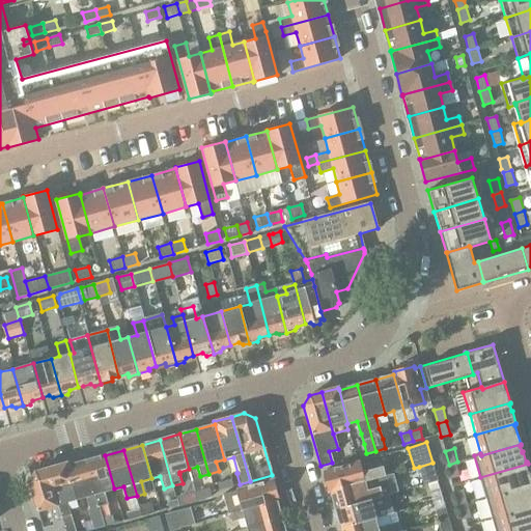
[(105,455),(86,460),(99,506),(108,504),(105,492),(114,488),(105,455)]
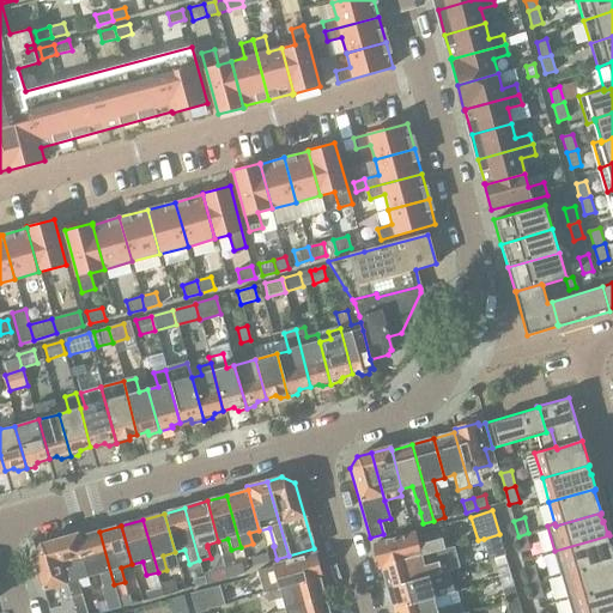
[(78,538),(89,576),(99,574),(110,611),(121,607),(119,599),(114,584),(99,532),(78,538)]
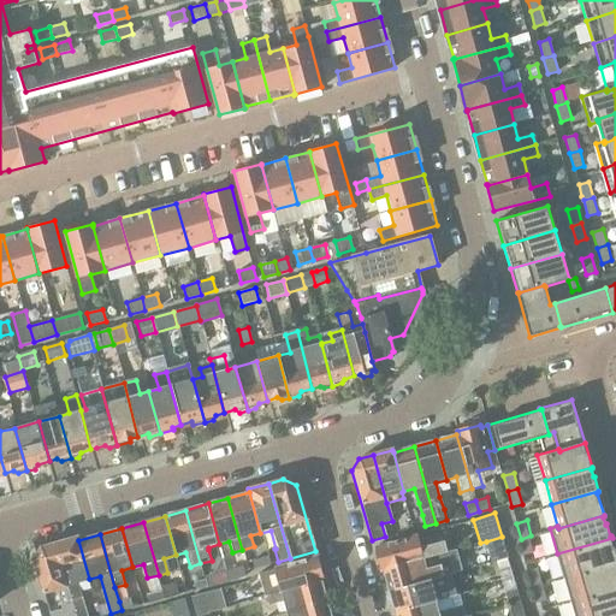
[(448,552),(448,550),(444,539),(420,546),(416,535),(373,548),(374,550),(378,561),(381,561),(384,568),(443,551),(444,552),(448,552)]
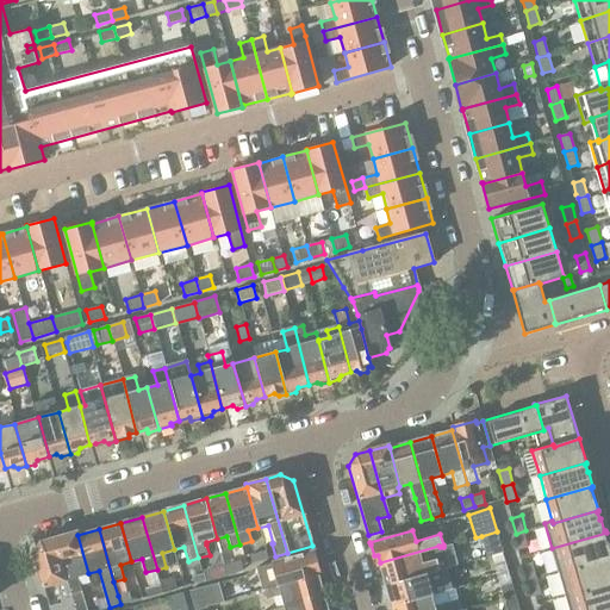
[(530,546),(526,530),(516,534),(520,549),(530,546)]
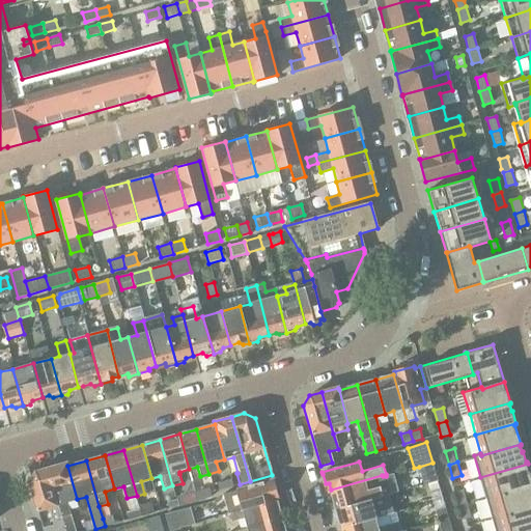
[(423,484),(427,483),(427,482),(438,479),(432,463),(419,467),(423,484)]
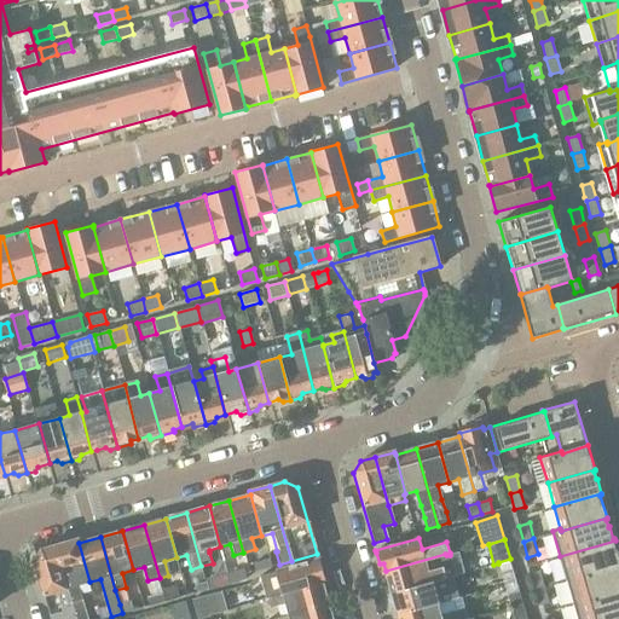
[(90,582),(79,543),(79,541),(57,547),(76,618),(87,618),(79,585),(90,582)]
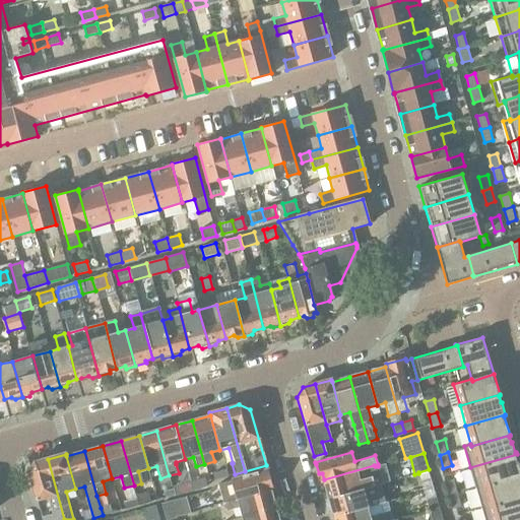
[(470,467),(475,488),(519,474),(519,465),(517,454),(470,467)]
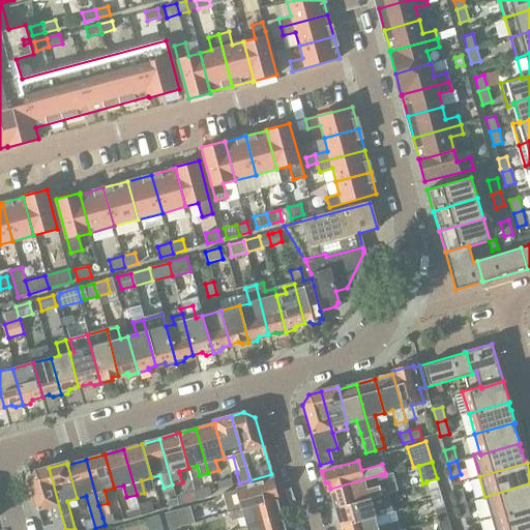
[(42,529),(65,529),(49,468),(36,471),(35,473),(30,480),(37,509),(50,506),(53,519),(41,522),(42,529)]
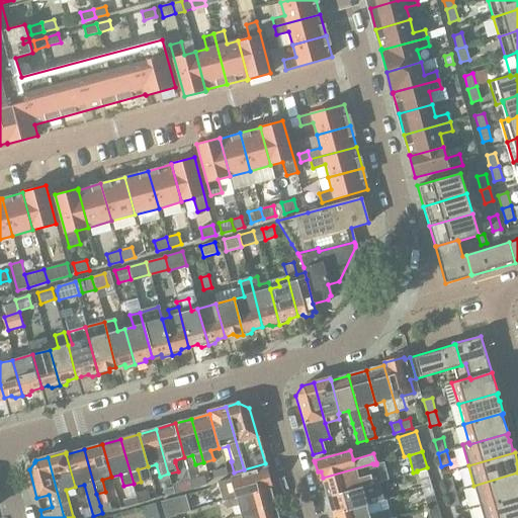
[(323,478),(328,497),(374,484),(371,475),(375,473),(373,464),(372,463),(323,478)]
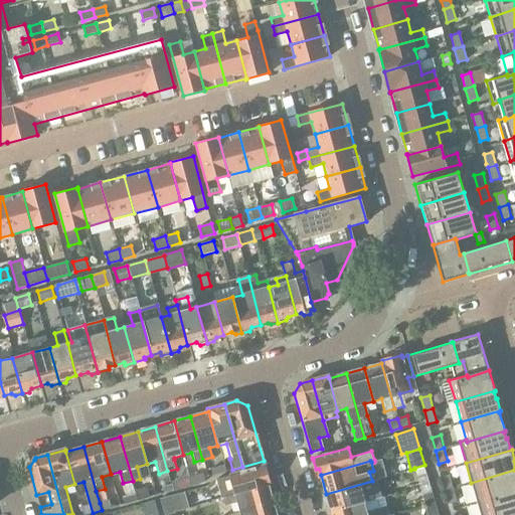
[(269,475),(266,464),(240,472),(218,478),(223,497),(269,484),(267,478),(269,475)]
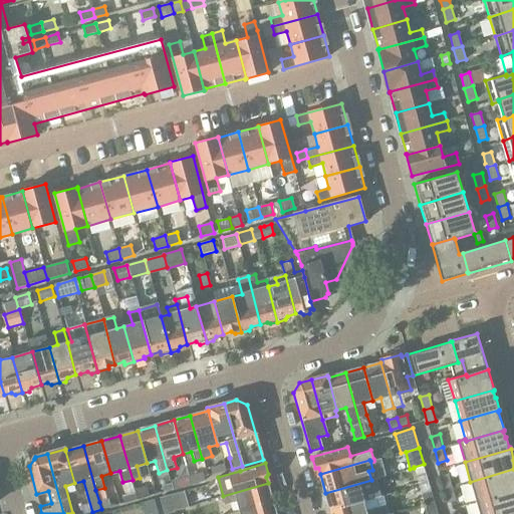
[(209,468),(211,475),(225,471),(223,464),(209,468)]
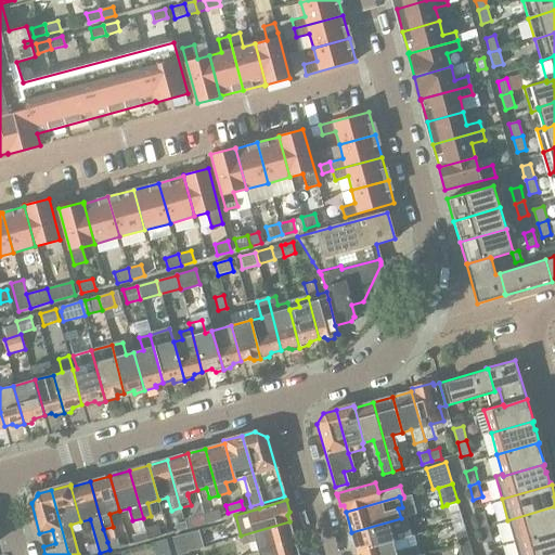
[(450,515),(460,512),(457,501),(447,504),(447,505),(450,515)]
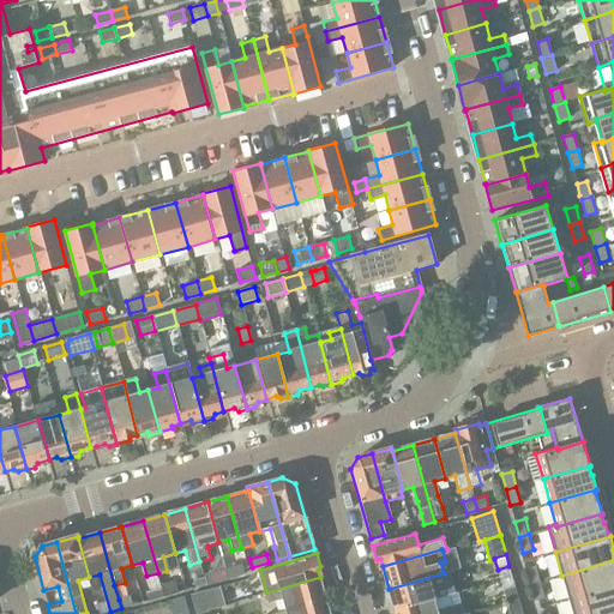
[(613,560),(561,576),(569,599),(613,585),(613,560)]
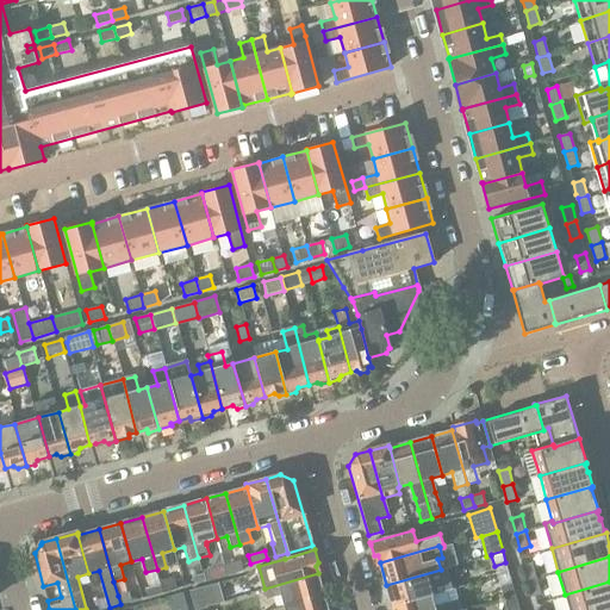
[(223,565),(225,574),(241,570),(238,560),(223,565)]
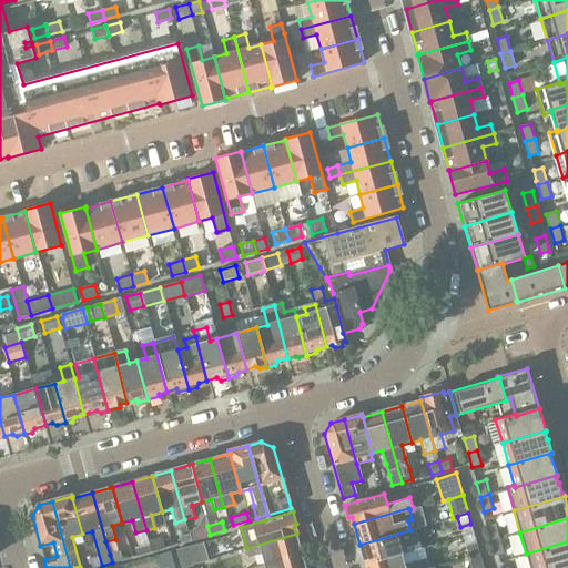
[(485,526),(489,540),(499,538),(495,524),(485,526)]
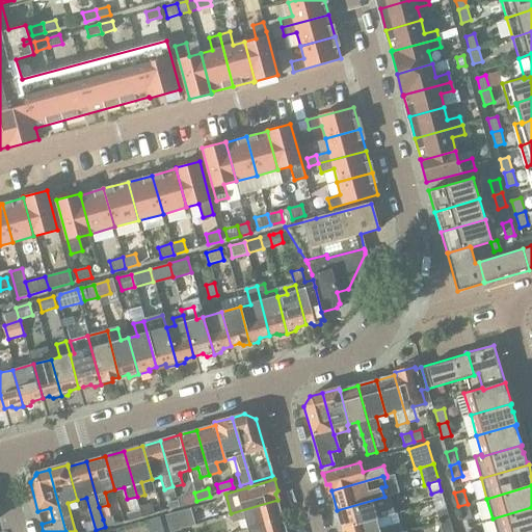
[(196,501),(194,493),(182,496),(184,504),(196,501)]
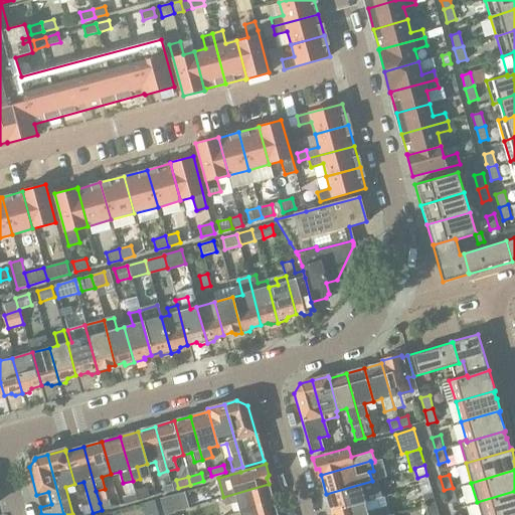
[(374,490),(372,481),(326,494),(331,511),(364,502),(362,493),(374,490)]
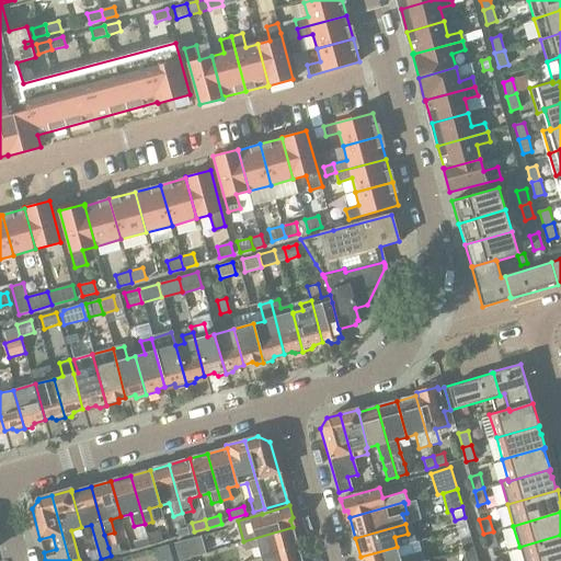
[(179,536),(190,534),(187,527),(178,529),(179,536)]
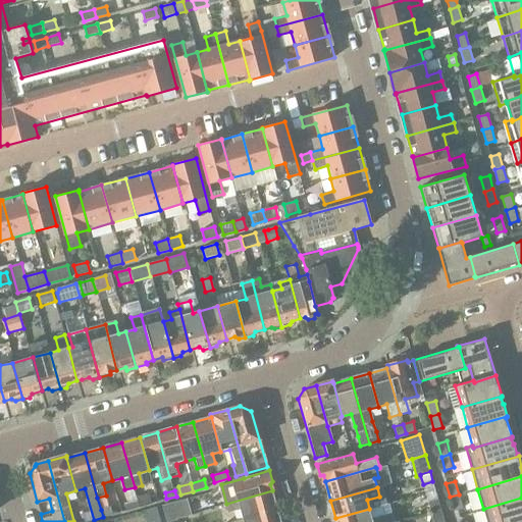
[(240,509),(243,518),(277,509),(272,490),(226,504),(229,512),(240,509)]
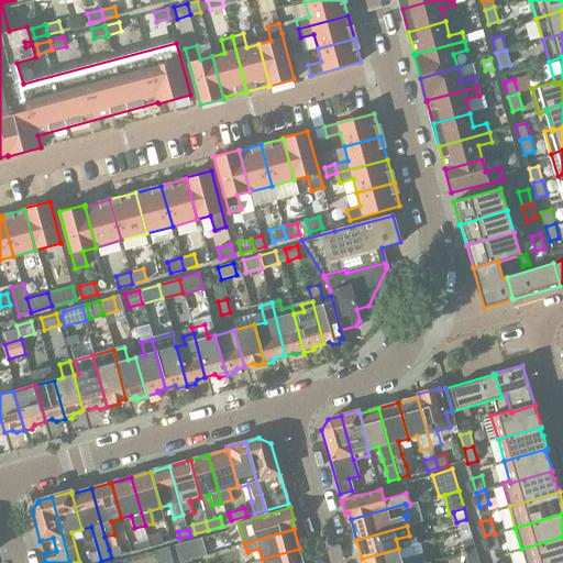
[(147,536),(148,538),(148,539),(151,547),(163,543),(159,532),(147,536)]
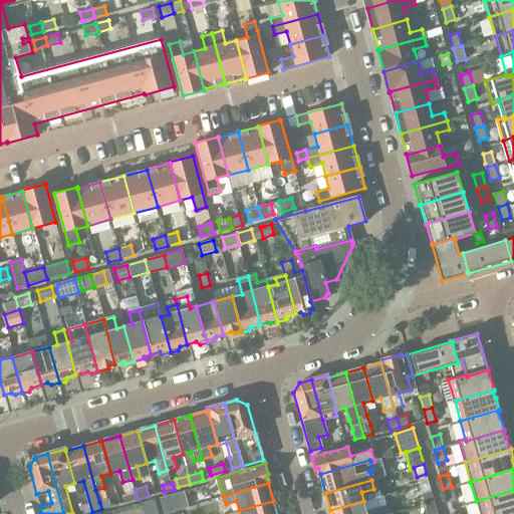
[(456,500),(452,487),(443,489),(447,503),(456,500)]
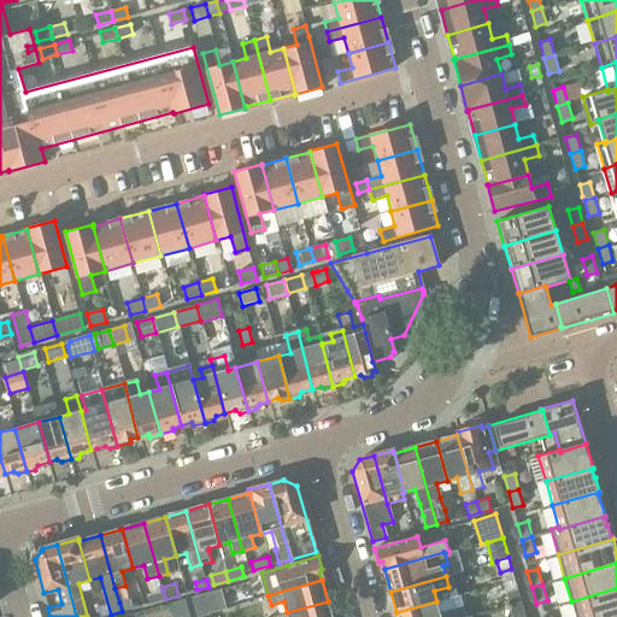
[(616,588),(571,601),(575,616),(605,616),(616,613),(616,588)]
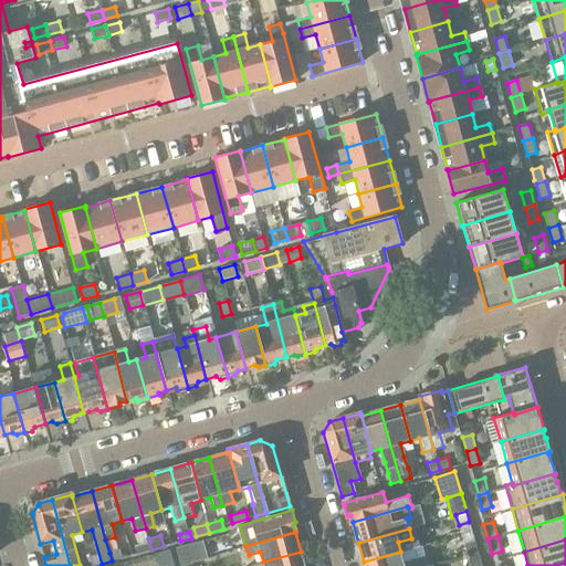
[(149,542),(135,546),(137,554),(140,553),(152,549),(149,542)]
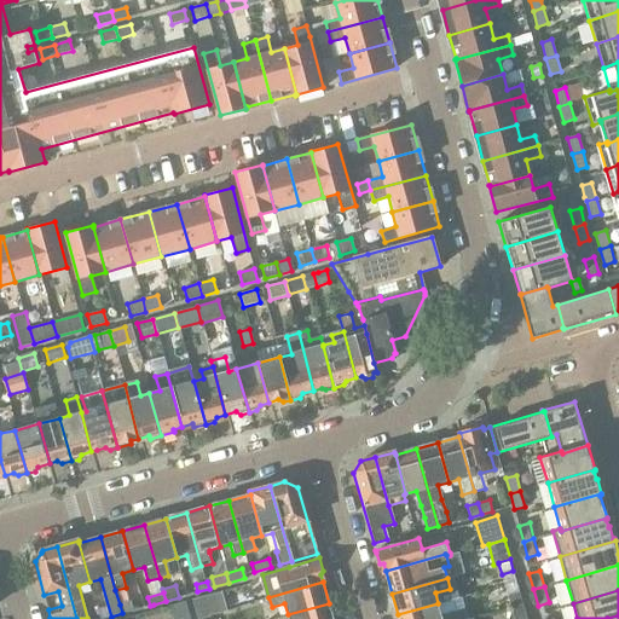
[(522,603),(520,593),(508,595),(512,606),(522,603)]
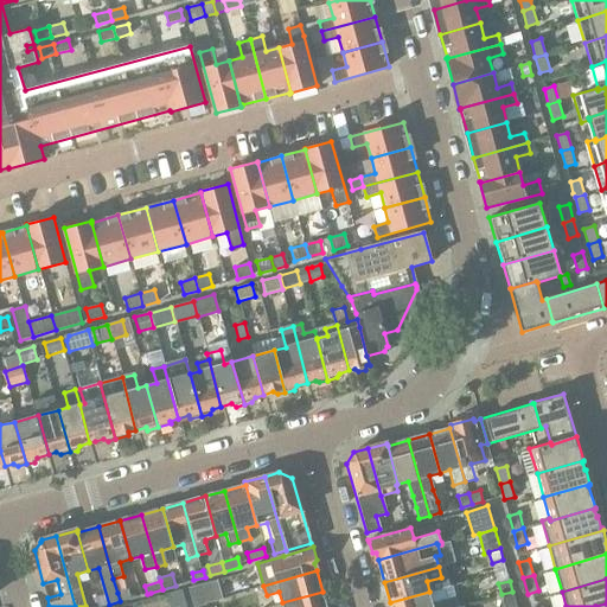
[(199,585),(187,588),(192,604),(192,606),(196,606),(205,605),(205,604),(204,600),(199,585)]
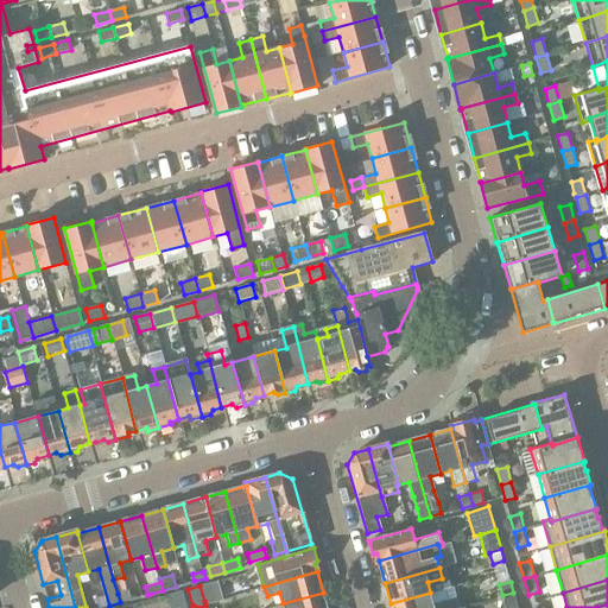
[(168,595),(170,607),(187,607),(182,590),(168,595)]
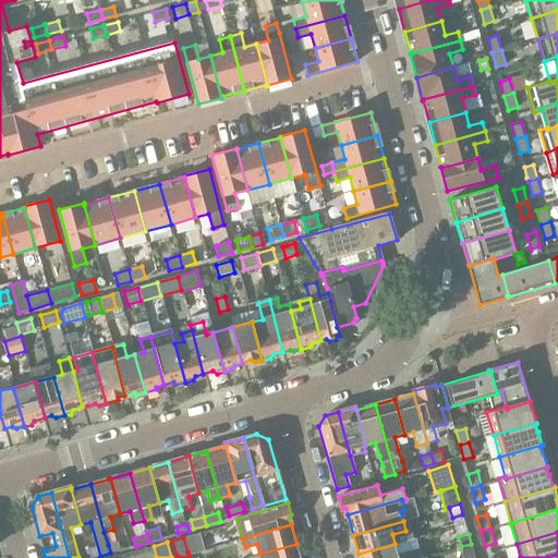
[(116,543),(108,545),(110,553),(118,550),(116,543)]
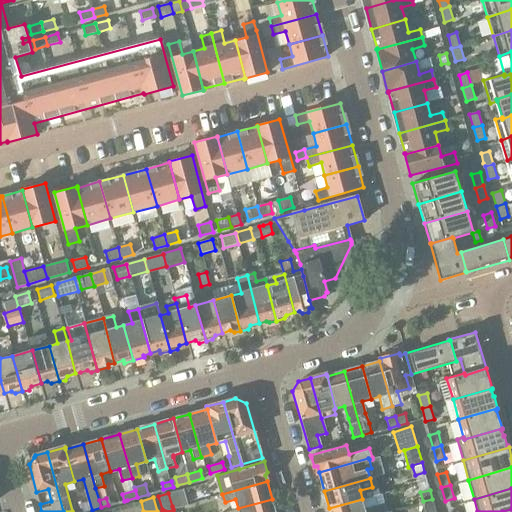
[(275,511),(272,499),(238,508),(239,511),(275,511)]
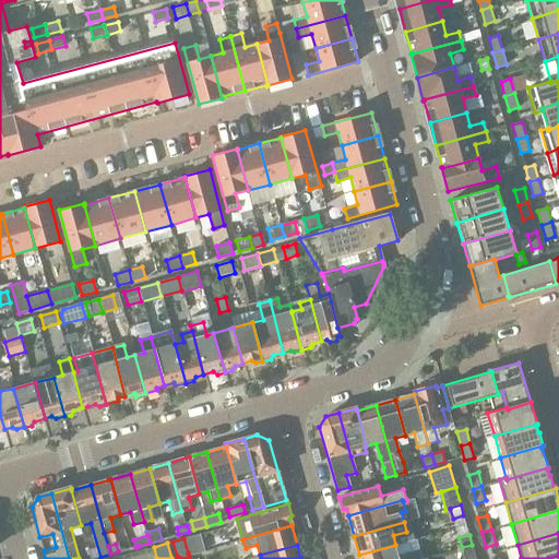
[(395,545),(359,555),(360,558),(421,558),(419,548),(399,555),(395,545)]
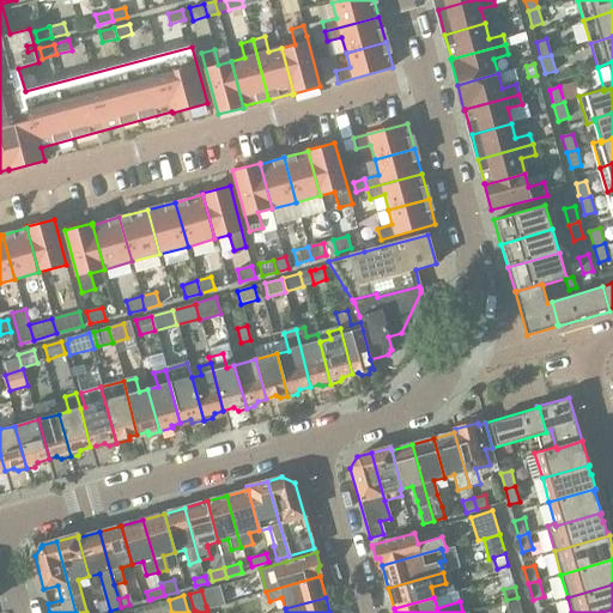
[(509,611),(509,612),(521,612),(517,598),(507,600),(509,611)]
